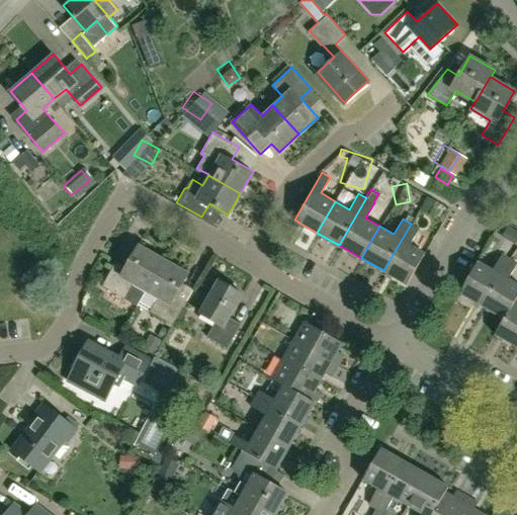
[(419,228),(411,224),(383,270),(406,283),(424,252),(410,244),(419,228)]
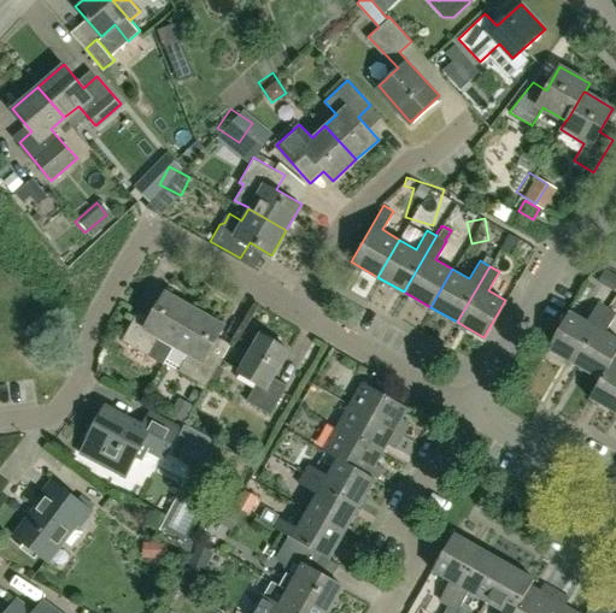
[(162,361),(193,307),(164,292),(150,317),(136,308),(121,337),(162,361)]
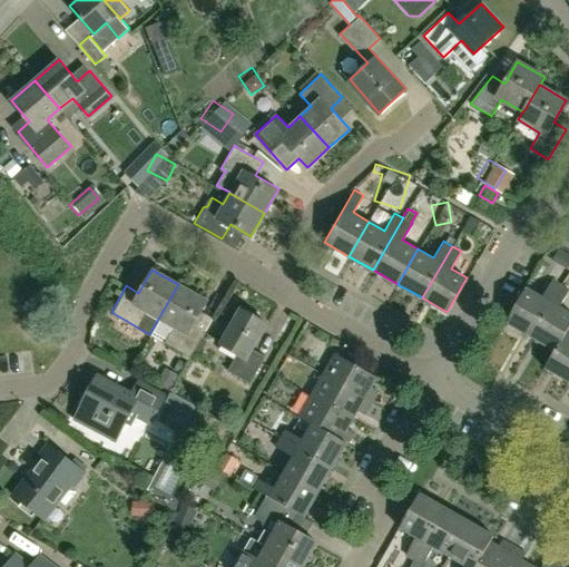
[(530,335),(559,284),(550,279),(540,296),(525,287),(504,322),(530,335)]
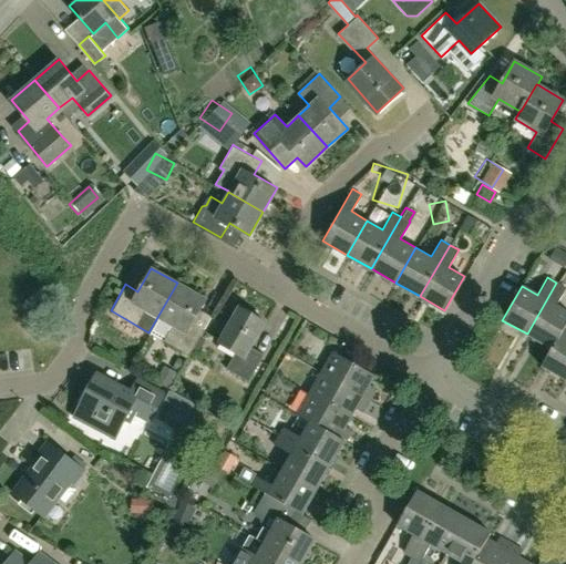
[(205,298),(177,283),(148,332),(150,334),(160,316),(172,322),(162,339),(188,355),(203,328),(192,321),(205,298)]
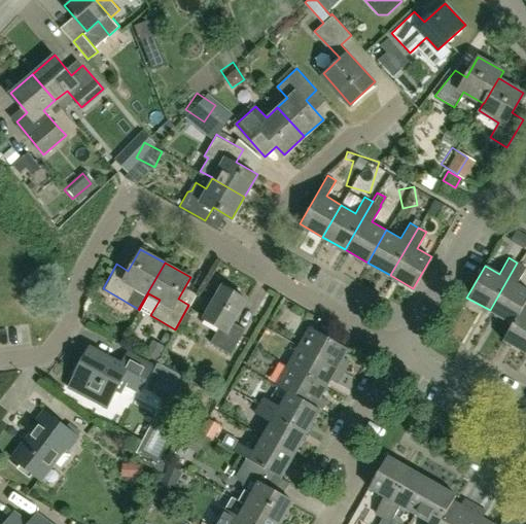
[(512,323),(525,298),(525,289),(516,284),(525,268),(517,263),(490,310),(512,323)]
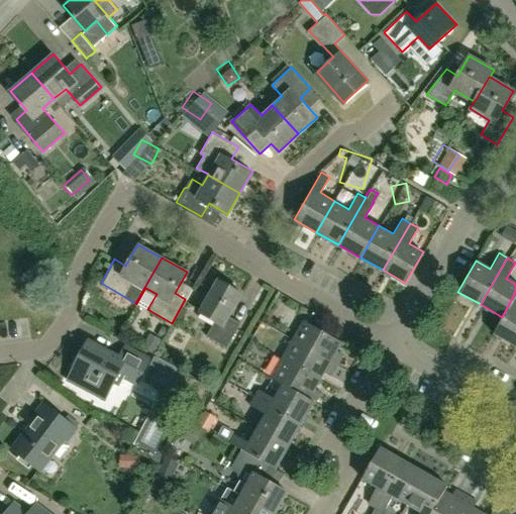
[(227,314),(240,292),(217,279),(199,311),(214,320),(206,334),(225,346),(239,322),(227,314)]
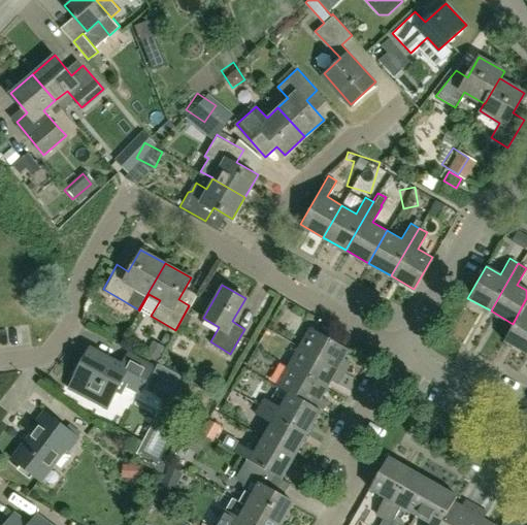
[(526,353),(526,351),(526,298),(513,324),(503,339),(526,353)]
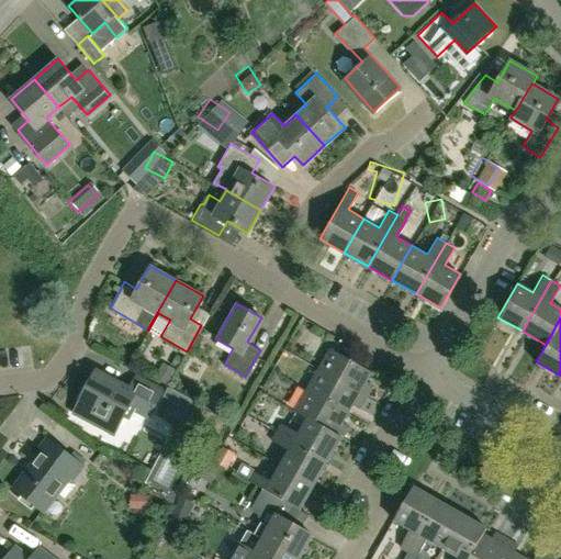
[(331,347),(318,367),(366,394),(372,383),(366,379),(371,370),(331,347)]
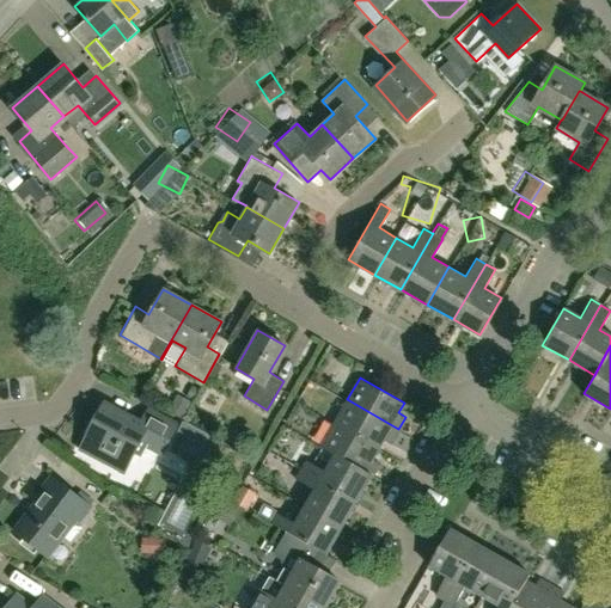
[(398,429),(347,399),(334,422),(379,448),(384,438),(391,442),(398,429)]
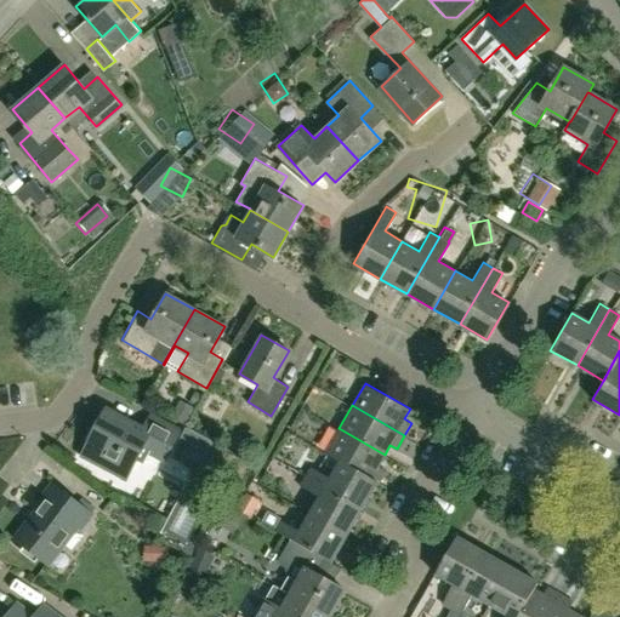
[(148,451),(163,458),(178,429),(149,413),(142,429),(106,410),(83,455),(125,476),(135,458),(142,462),(148,451)]
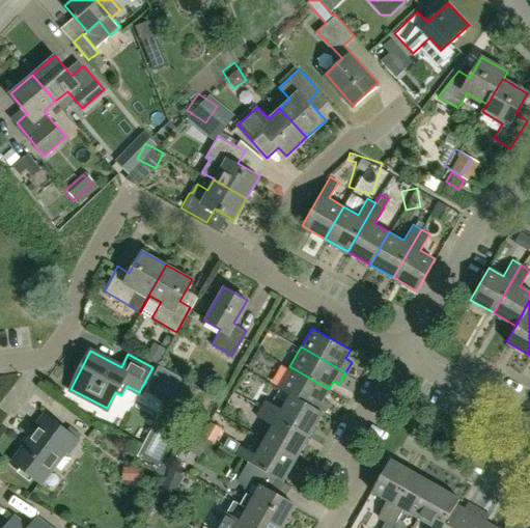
[(324,397),(329,389),(289,366),(278,386),(290,393),(323,412),(324,413),(330,401),(324,397)]
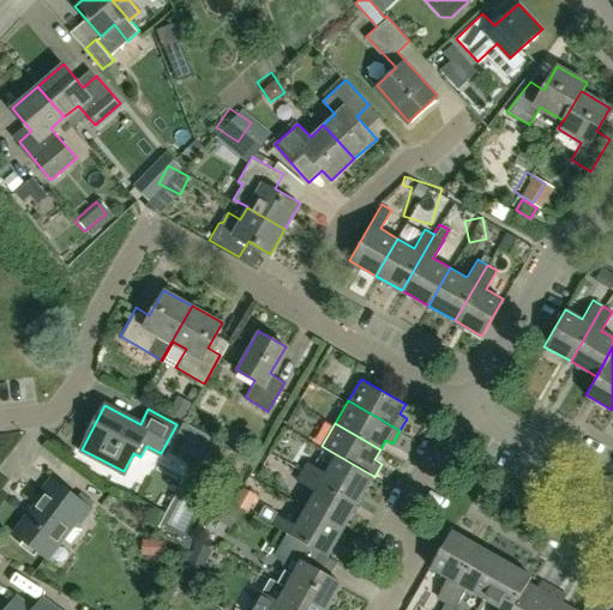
[(358,502),(373,476),(336,454),(326,471),(307,460),(302,470),(358,502)]
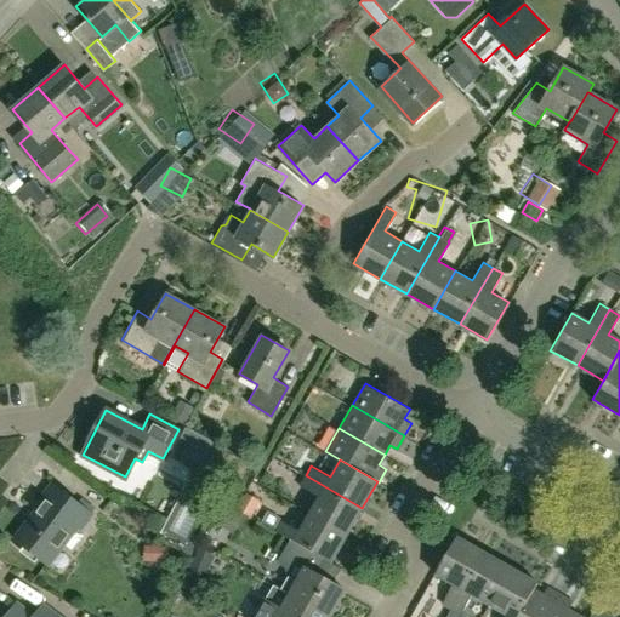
[(362,508),(306,475),(300,485),(319,496),(310,513),(347,533),(362,508)]
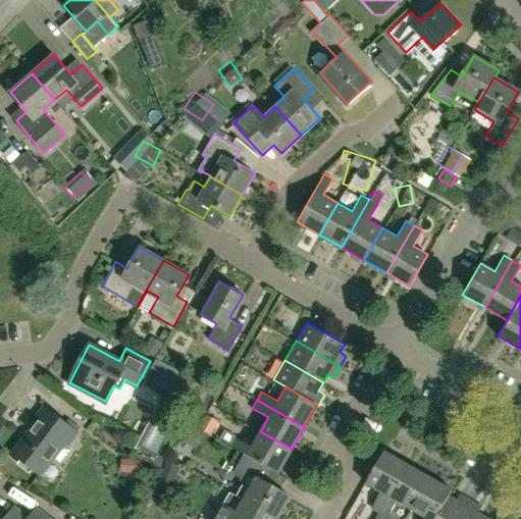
[(67,443),(76,430),(44,405),(34,417),(38,420),(12,453),(38,472),(63,439),(67,443)]
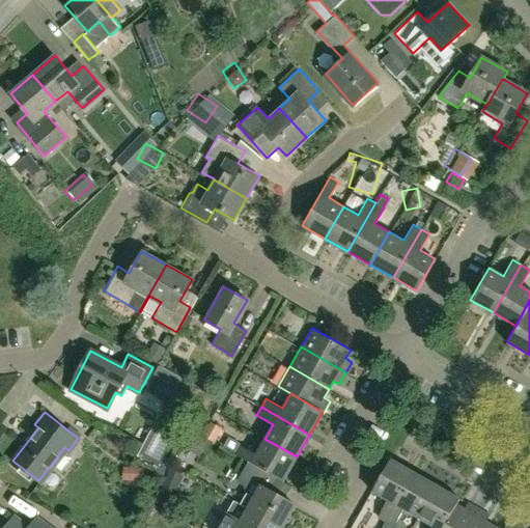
[(283,480),(297,456),(265,439),(256,453),(241,444),(235,452),(283,480)]
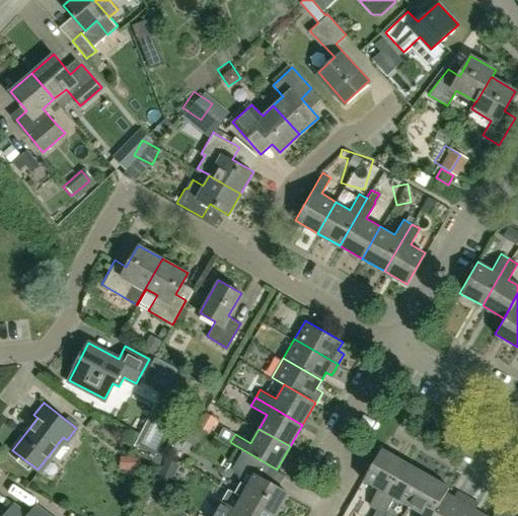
[(277,469),(230,442),(230,443),(242,450),(230,469),(237,473),(240,481),(234,492),(275,515),(288,493),(264,478),(271,466),(277,469)]
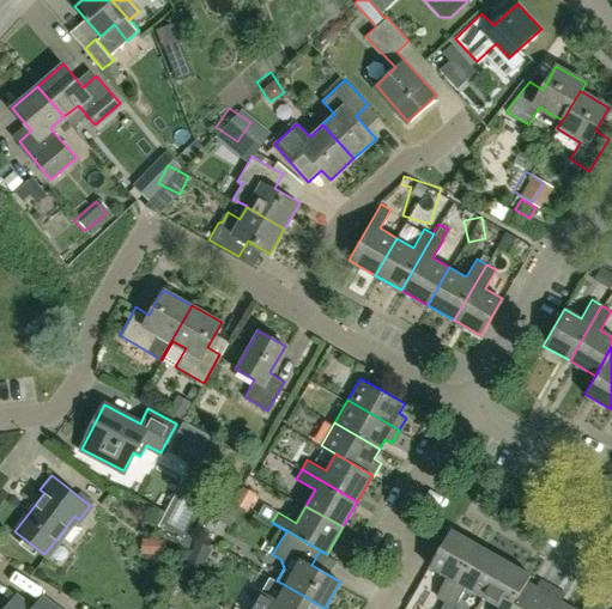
[(446,600),(477,544),(449,529),(429,565),(447,576),(436,594),(446,600)]
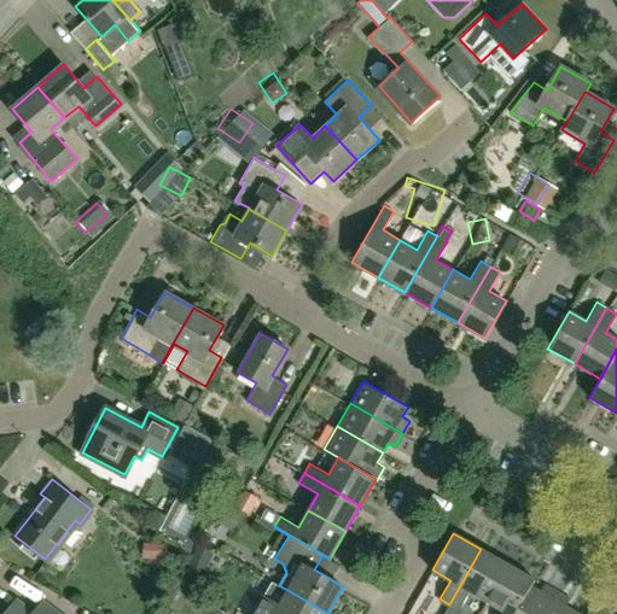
[(188,553),(195,539),(191,537),(187,544),(179,541),(176,544),(188,553)]
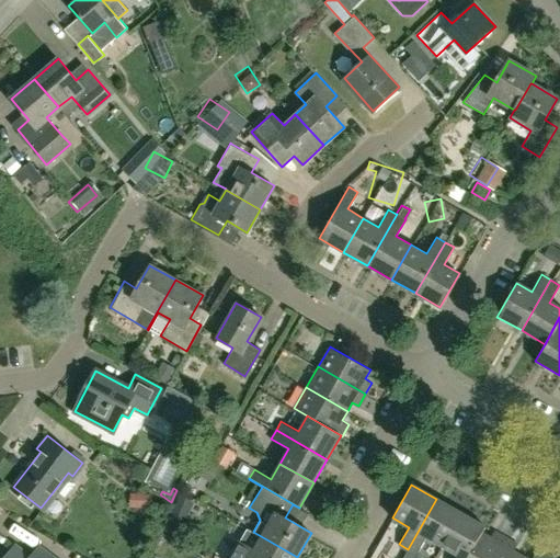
[(441,546),(460,512),(436,499),(408,549),(415,554),(425,537),(441,546)]
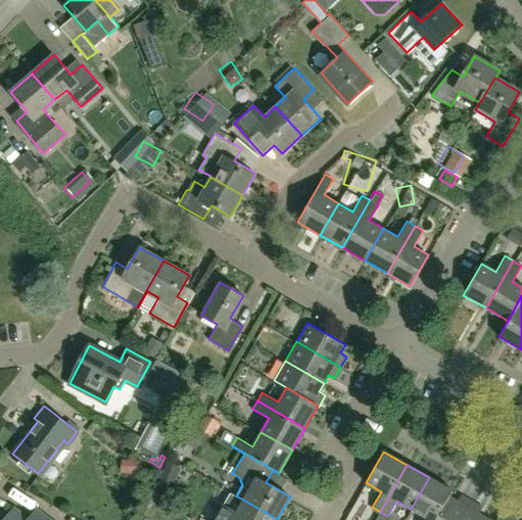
[(434,519),(448,495),(452,490),(429,477),(411,509),(425,517),(423,519),(434,519)]
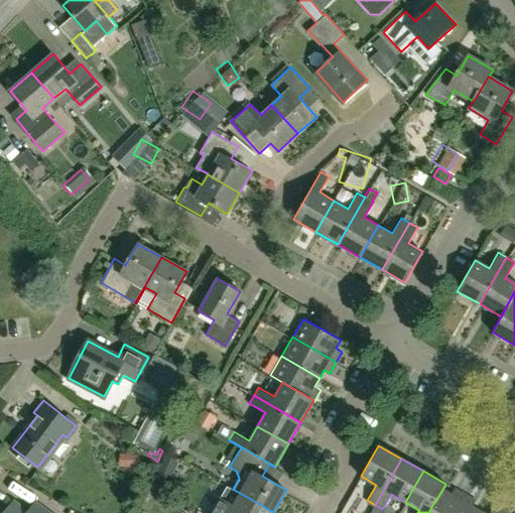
[(12,477),(6,487),(26,498),(32,488),(12,477)]
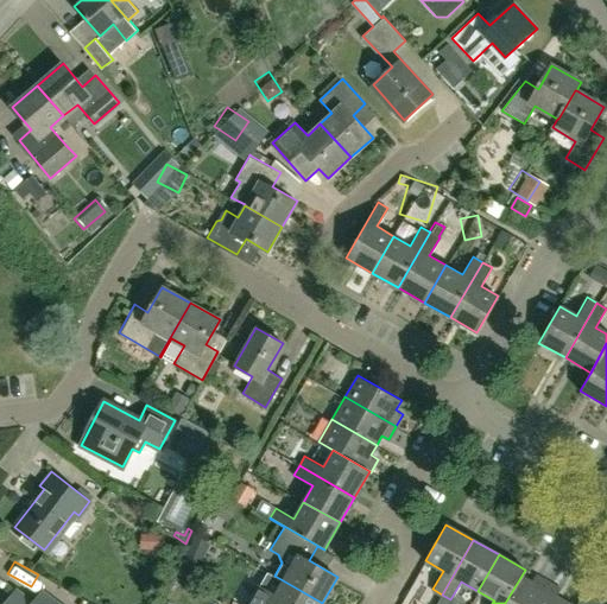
[(321,603),(322,603),(274,576),(266,572),(260,585),(258,584),(252,597),(247,603),(321,603)]
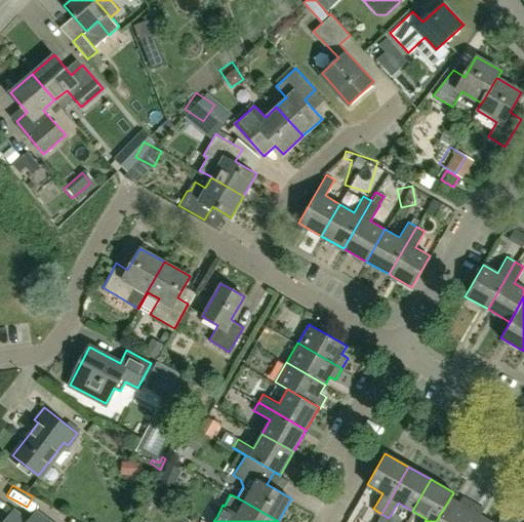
[(460,521),(473,503),(461,496),(458,503),(450,497),(436,521),(460,521)]
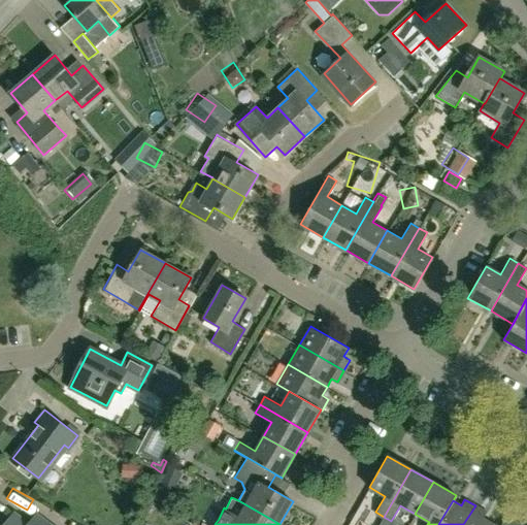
[(489,524),(491,522),(483,518),(486,512),(475,505),(463,524),(489,524)]
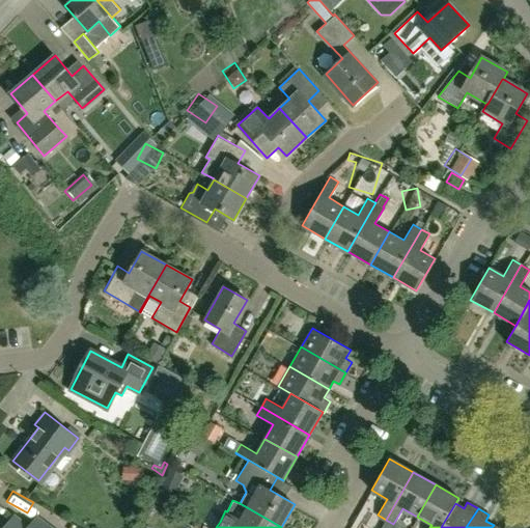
[(51,527),(46,523),(35,516),(27,525),(14,515),(2,527),(51,527)]
